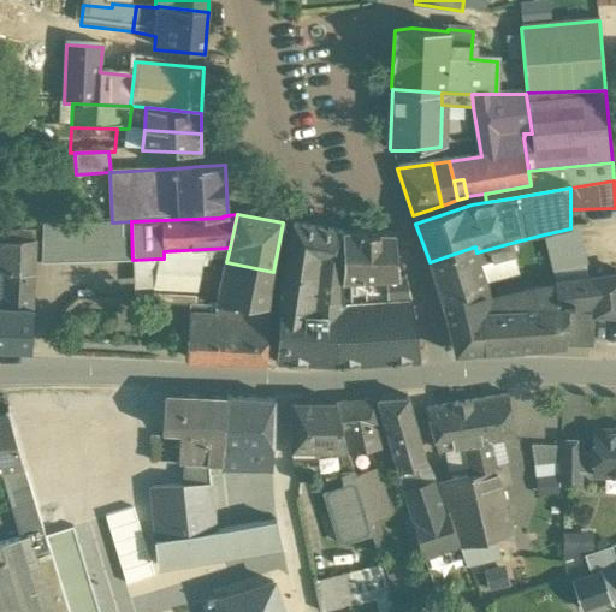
[(95,223),(43,225),(41,263),(132,261),(132,260),(131,221),(112,223),(95,223)]
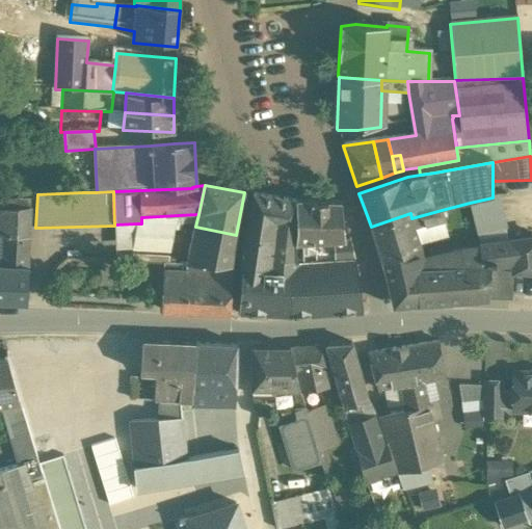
[(296,202),(254,194),(248,221),(242,267),(241,267),(241,269),(242,269),(238,316),(292,318),(364,314),(360,279),(355,258),(354,258),(302,261),(296,262),(295,243),(296,202)]
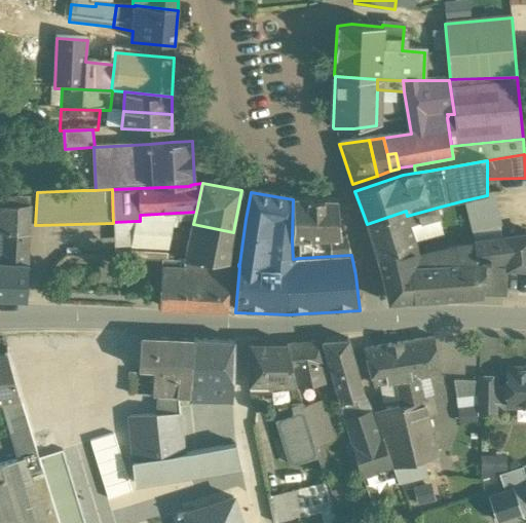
[(496,228),(487,195),(464,200),(473,232),(496,228)]
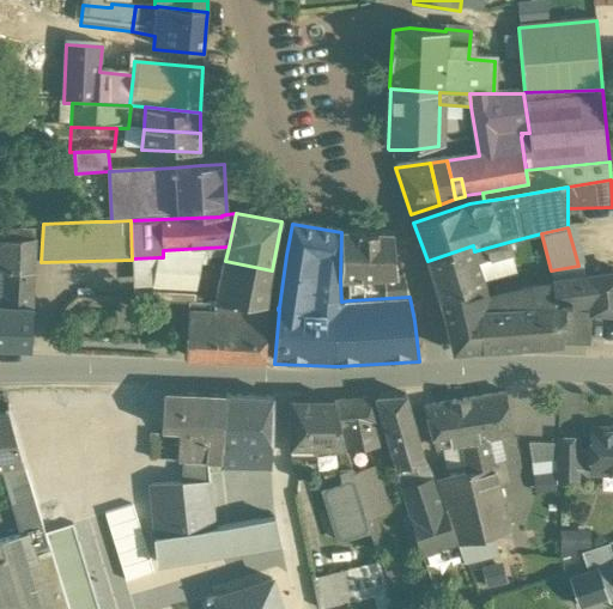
[(393,235),(341,232),(340,280),(347,280),(396,278),(396,276),(393,235)]
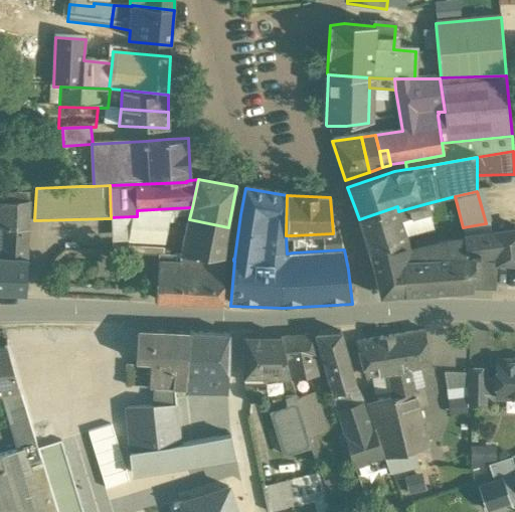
[(30,202),(0,203),(0,231),(3,231),(29,232),(30,202)]
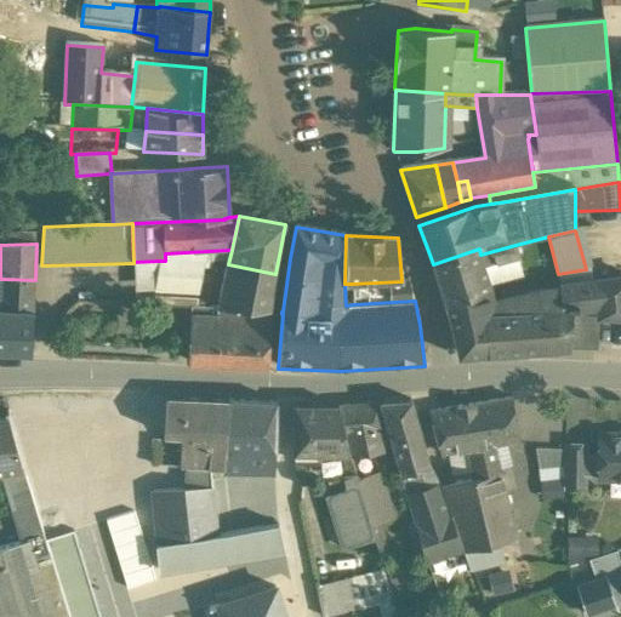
[(479,249),(433,264),(445,306),(490,291),(491,289),(485,269),(519,261),(516,245),(480,255),(479,249)]
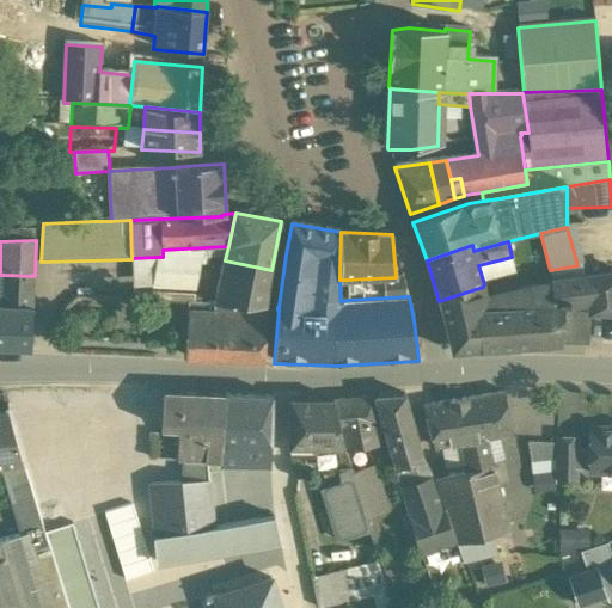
[(204,247),(163,250),(163,257),(158,257),(152,288),(195,290),(201,265),(203,253),(204,247)]
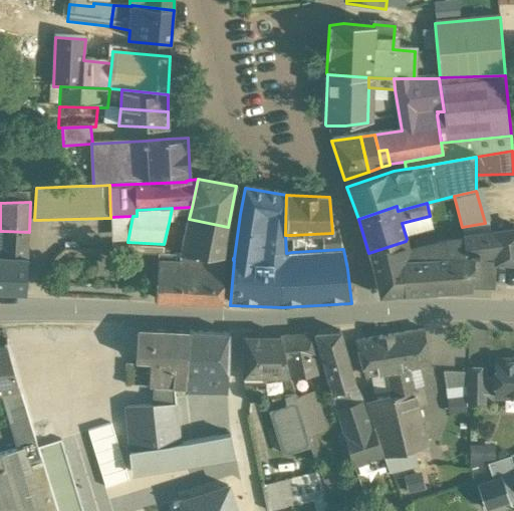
[(228,227),(189,219),(186,233),(226,240),(228,227)]
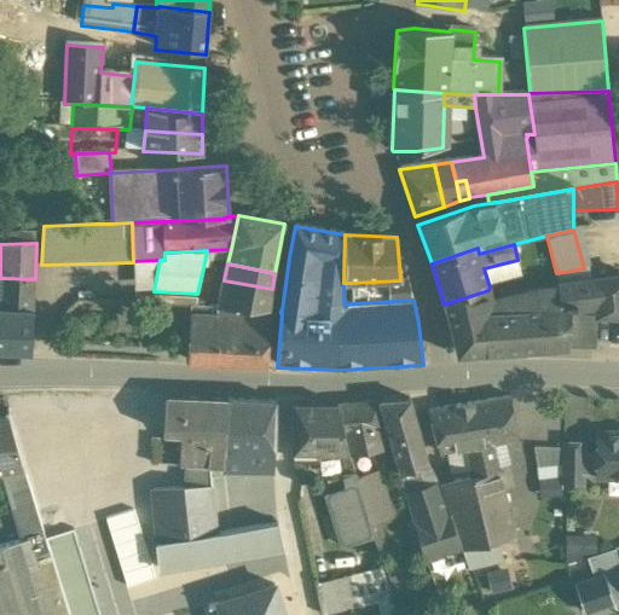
[(571,309),(597,307),(599,293),(618,290),(618,277),(559,286),(559,289),(534,291),(493,302),(496,312),(571,309)]
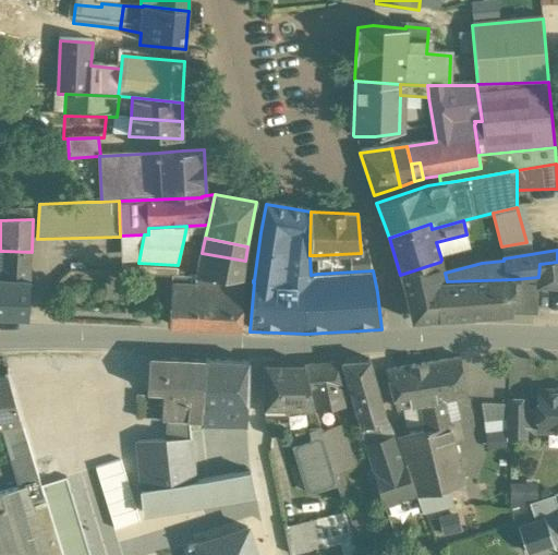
[(32,252),(3,251),(2,280),(0,279),(0,318),(28,320),(32,252)]
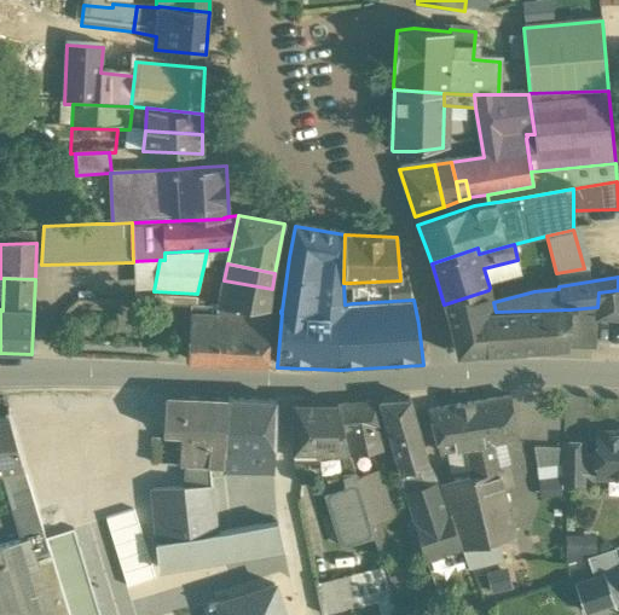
[(400,280),(351,283),(352,303),(412,300),(408,278),(400,279),(400,280)]
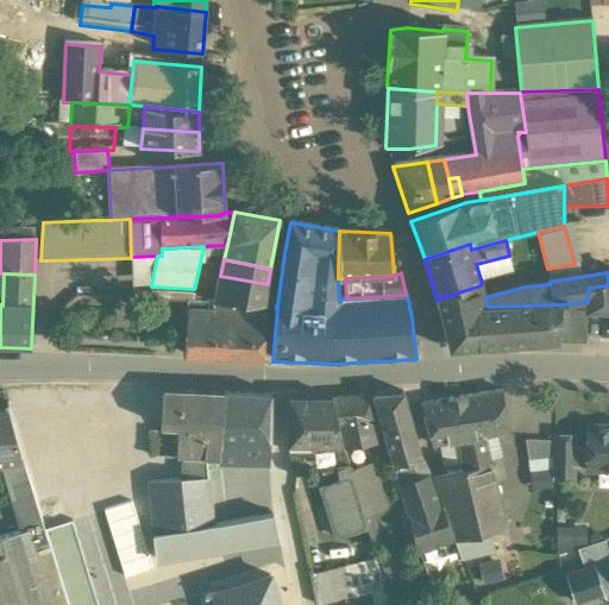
[(268,284),(220,276),(213,303),(265,307),(268,284)]
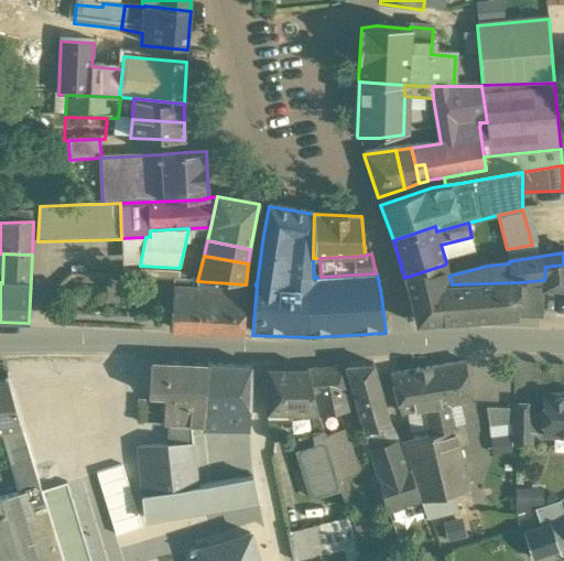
[(445,265),(404,278),(416,327),(444,325),(438,284),(452,284),(449,276),(446,265),(445,265)]
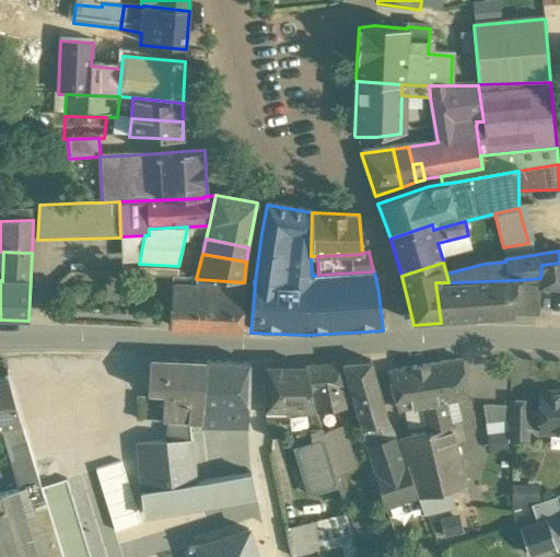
[(559,263),(541,265),(540,278),(539,287),(559,288),(559,263)]
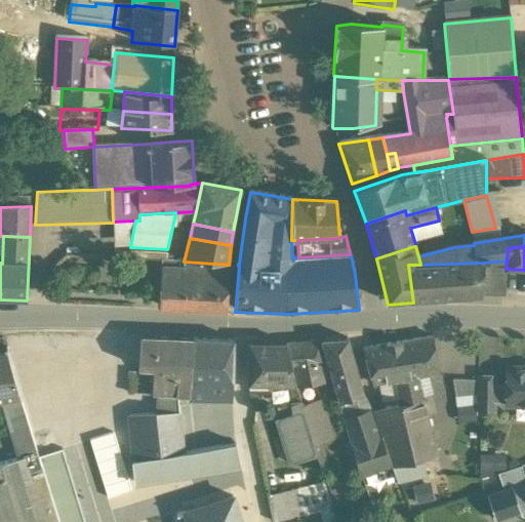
[(184,262),(162,261),(159,308),(182,309),(184,262)]
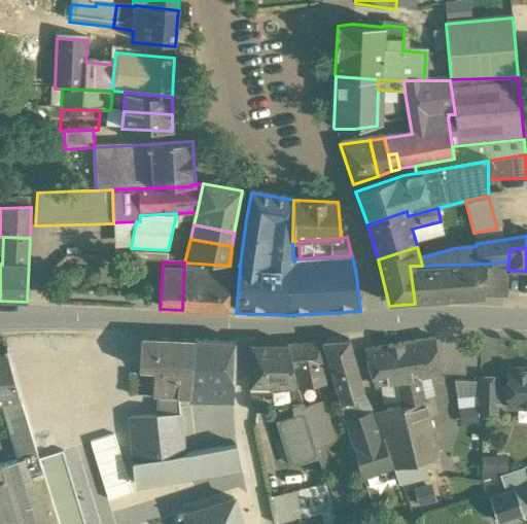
[(422,266),(410,266),(415,304),(484,299),(484,298),(506,299),(507,270),(508,262),(486,264),(422,266)]
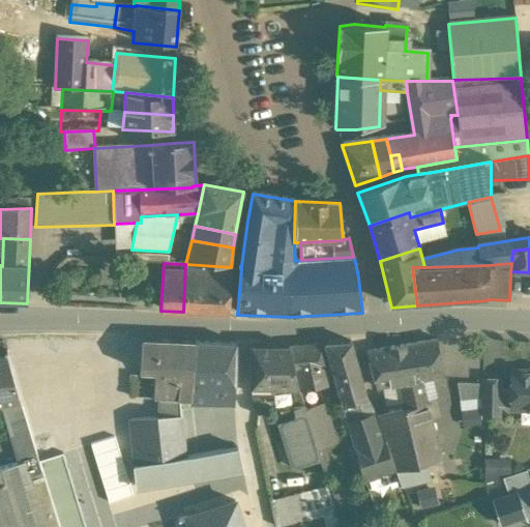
[(231,267),(185,264),(183,312),(229,314),(231,267)]
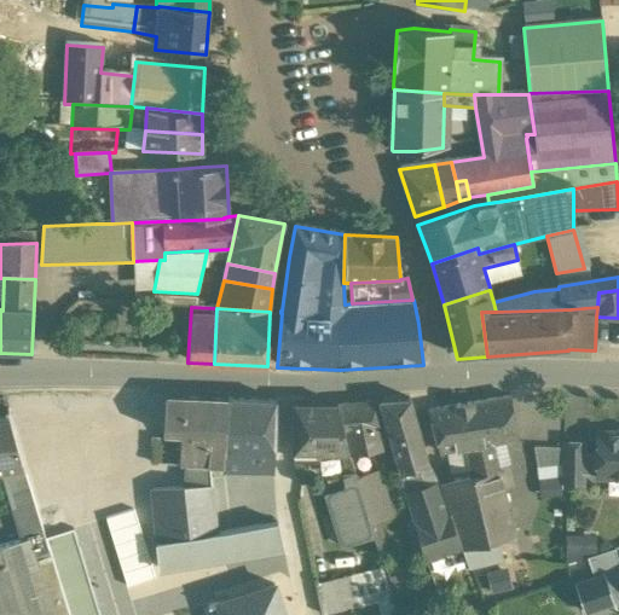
[(510,399),(445,410),(450,431),(464,430),(467,451),(493,446),(518,442),(510,399)]
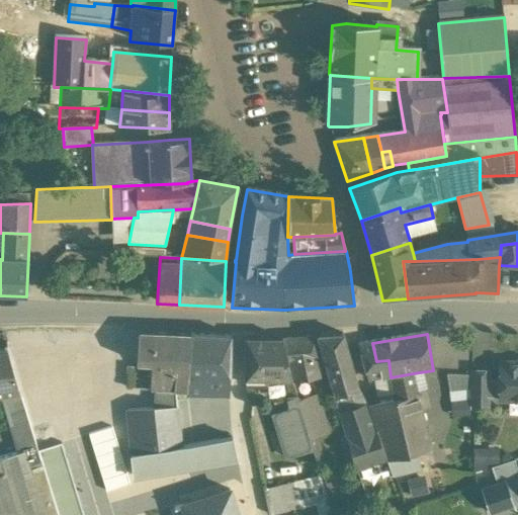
[(190,336),(139,335),(137,364),(152,365),(151,374),(150,392),(185,394),(190,336)]
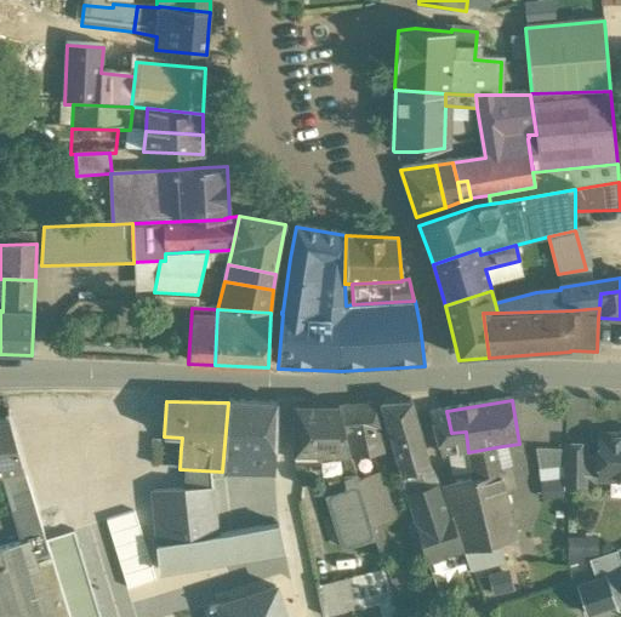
[(411,401),(381,404),(394,449),(393,450),(400,476),(429,468),(411,401)]
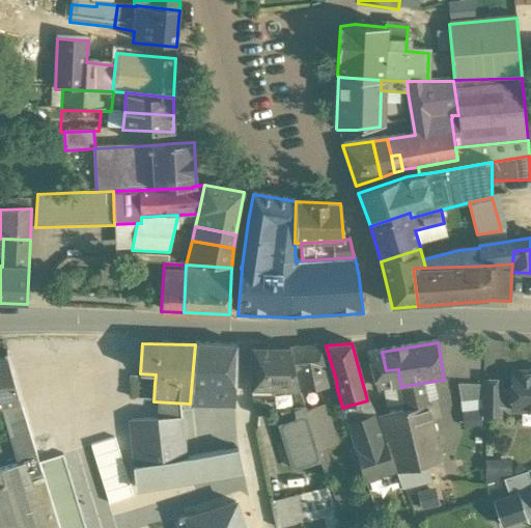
[(236,345),(195,344),(190,404),(190,405),(234,406),(236,345)]
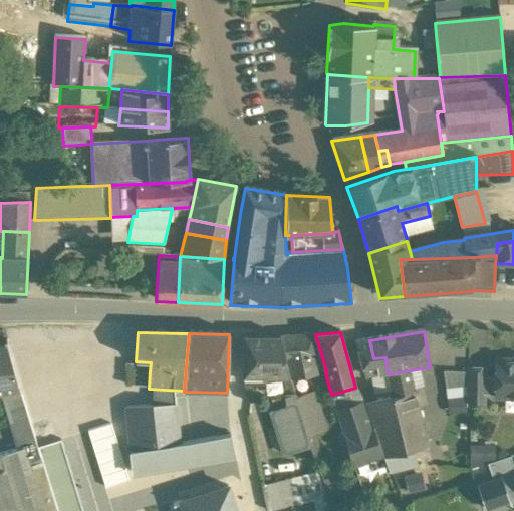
[(313,334),(280,337),(290,377),(290,379),(324,372),(313,334)]
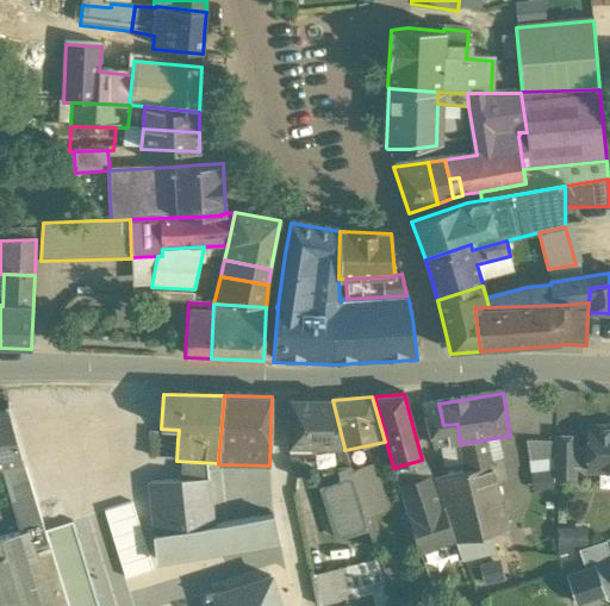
[(332,400),(290,400),(288,448),(344,448),(332,400)]
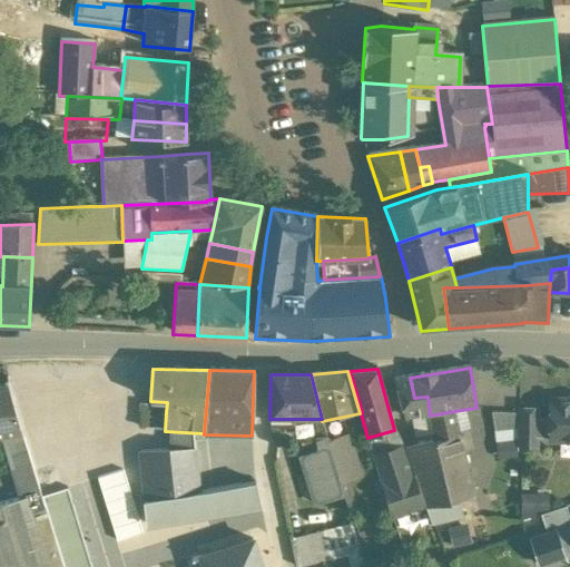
[(410,378),(394,380),(405,419),(430,416),(428,397),(414,398),(410,378)]
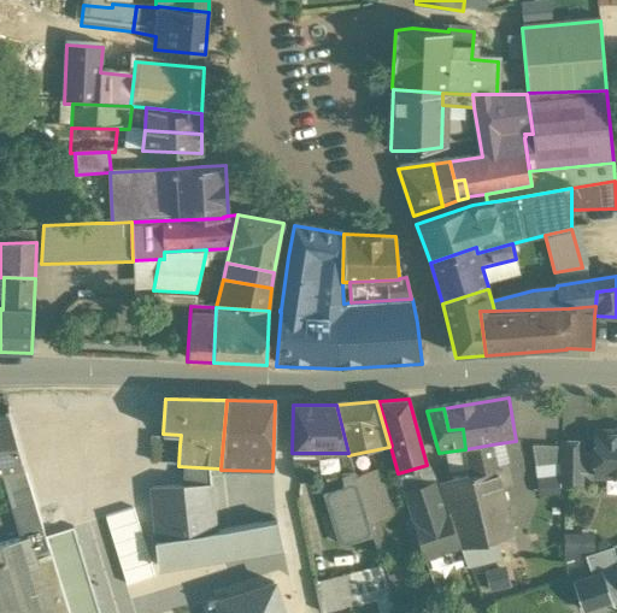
[(5,414),(0,414),(0,472),(3,472),(23,466),(5,410),(4,410),(5,413),(5,414)]
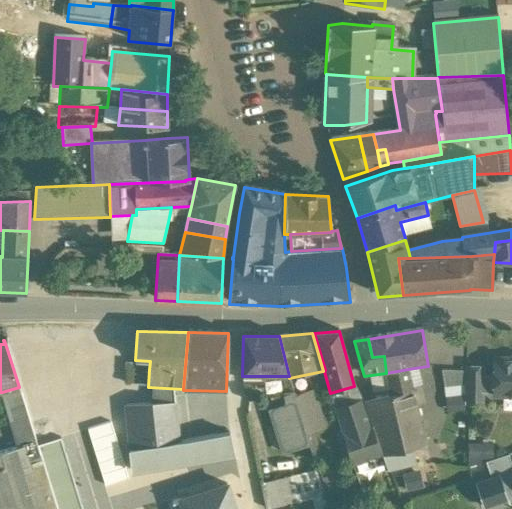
[(511,358),(509,361),(494,361),(494,378),(482,377),(482,394),(494,394),(494,397),(511,396),(511,358)]
